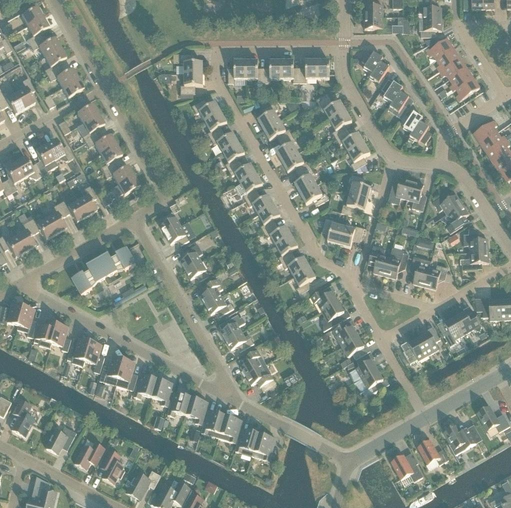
[(434,6),(434,1),(418,1),(418,12),(424,12),(424,18),(440,18),(440,6),(434,6)]
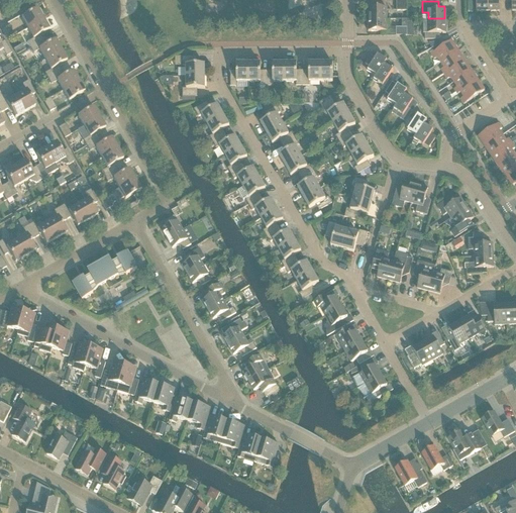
[(367,4),(367,16),(386,15),(386,4),(367,4)]
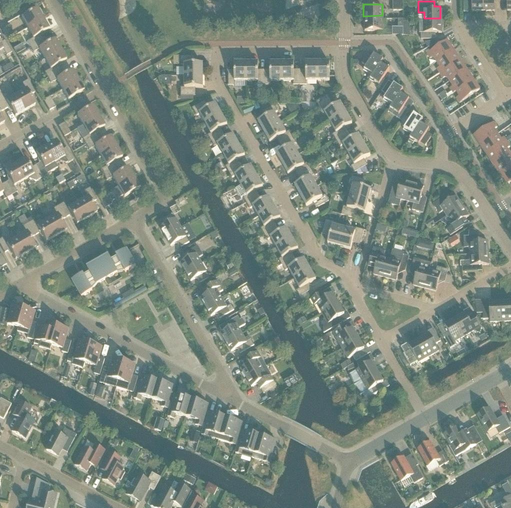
[(36,6),(20,15),(26,25),(41,16),(36,6)]
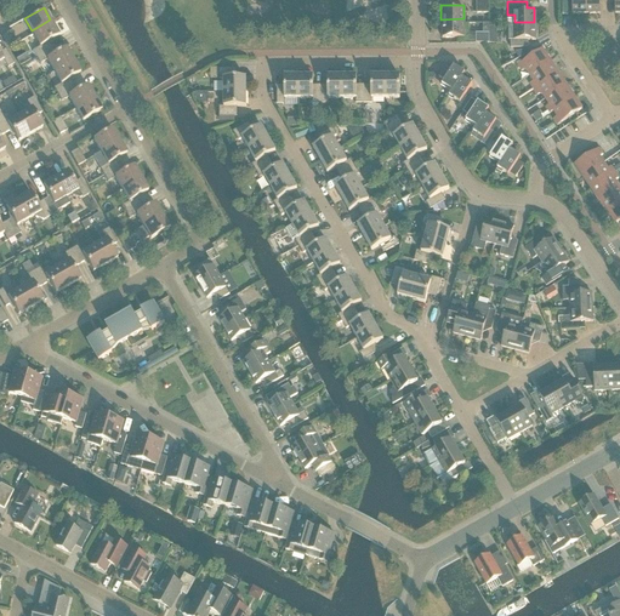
[(464,33),(464,18),(441,20),(441,33),(464,33)]
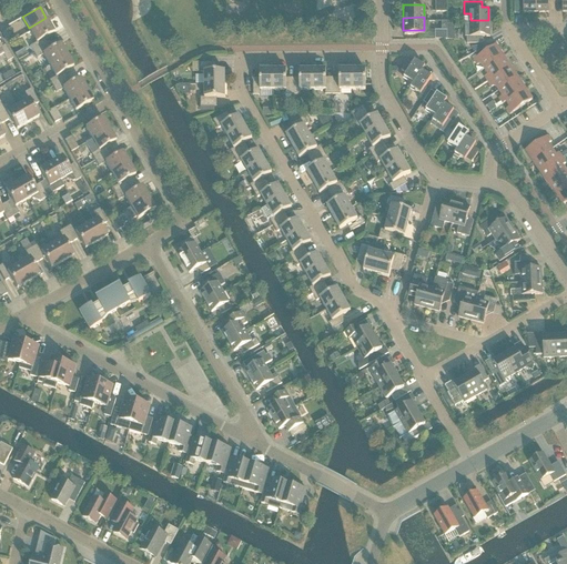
[(36,39),(29,42),(32,49),(46,41),(42,34),(52,29),(46,18),(29,28),(36,39)]
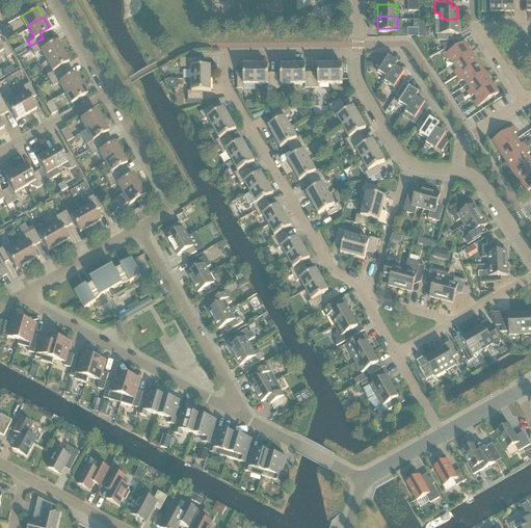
[(457,30),(457,19),(441,19),(434,19),(434,30),(436,30),(436,37),(451,36),(451,30),(457,30)]
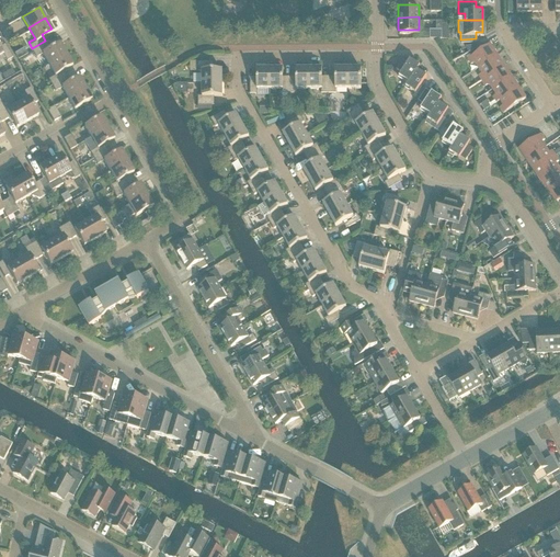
[(9,24),(1,29),(8,40),(14,35),(9,24)]
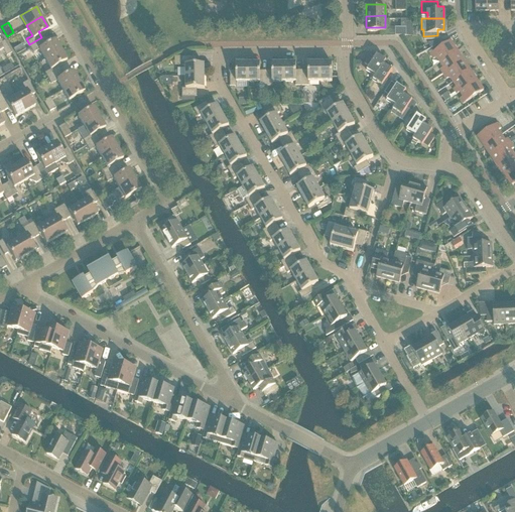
[(394,32),(404,32),(404,24),(394,24),(394,32)]
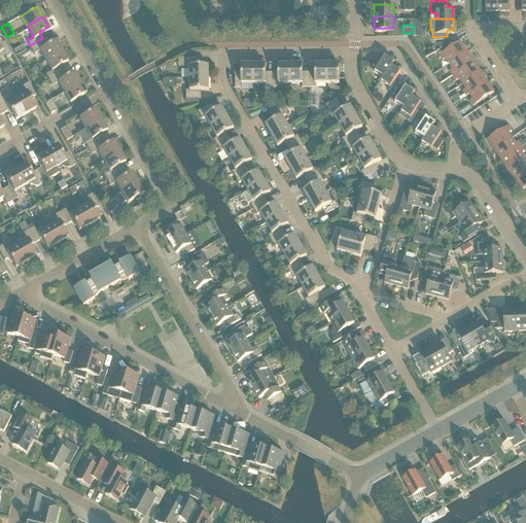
[(30,45),(33,50),(39,46),(45,57),(61,47),(55,37),(45,43),(42,38),(30,45)]
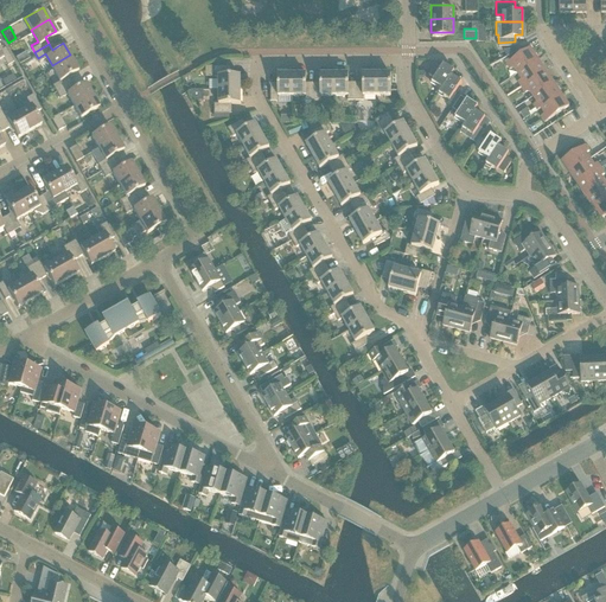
[(509,65),(512,63),(516,69),(537,55),(529,43),(505,59),(509,65)]
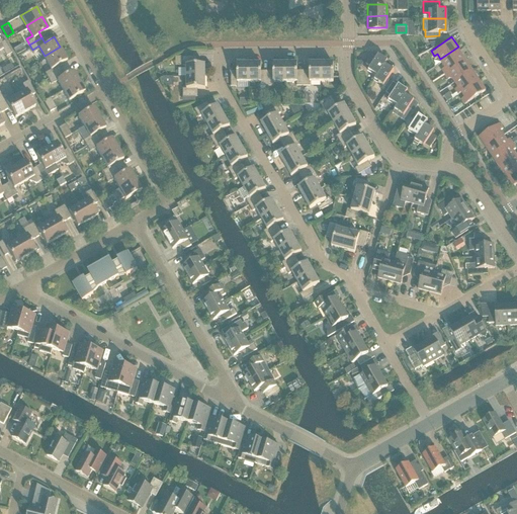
[(0,48),(2,47),(5,53),(10,50),(3,37),(0,38),(0,48)]
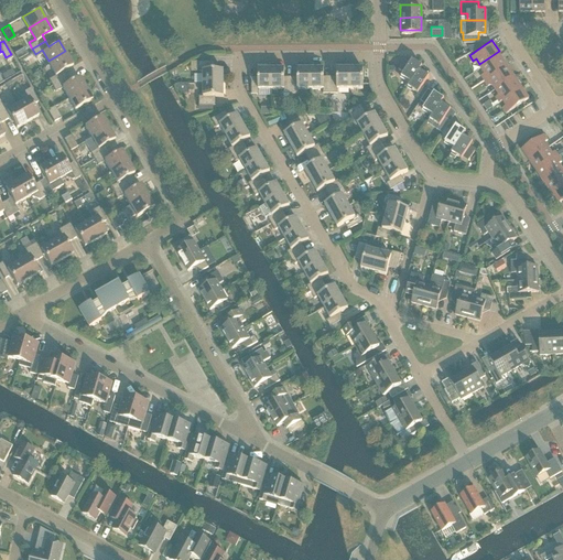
[(23,45),(13,51),(18,56),(26,51),(23,45)]
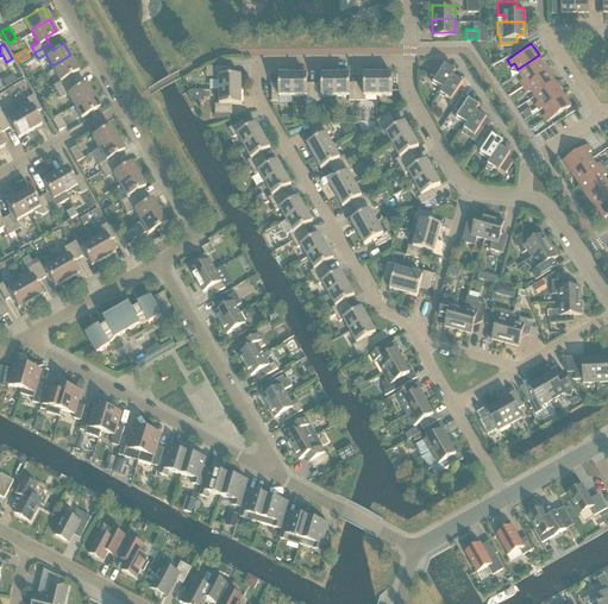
[(58,77),(51,82),(55,88),(69,80),(66,74),(77,68),(70,55),(52,65),(58,77)]
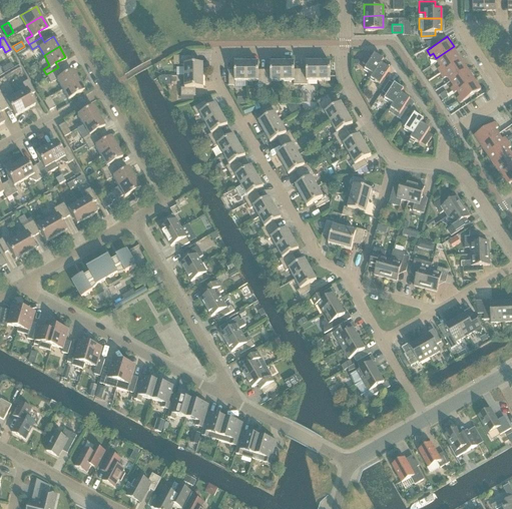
[(440,63),(437,65),(440,70),(460,56),(454,46),(436,58),(440,63)]
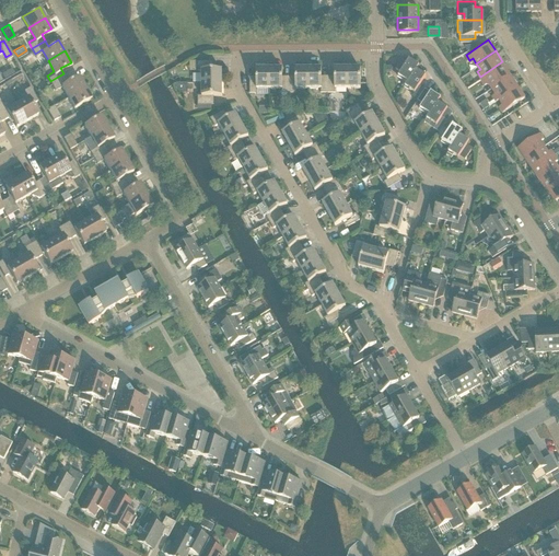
[(408,55),(407,57),(402,54),(394,65),(399,68),(396,72),(397,73),(397,72),(406,79),(415,66),(418,61),(417,61),(408,56),(408,55)]
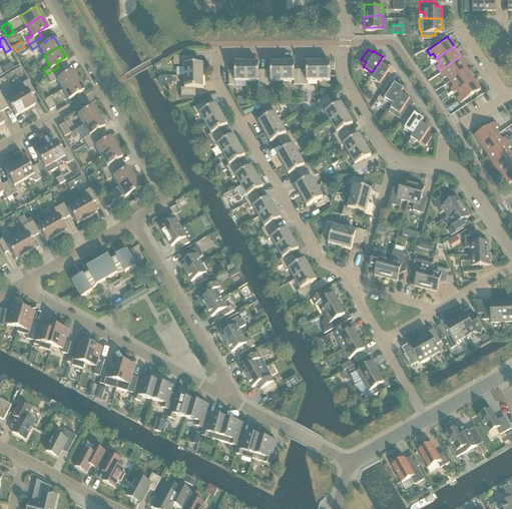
[(192,61),(192,52),(179,53),(179,61),(183,61),(183,72),(202,72),(201,60),(192,61)]
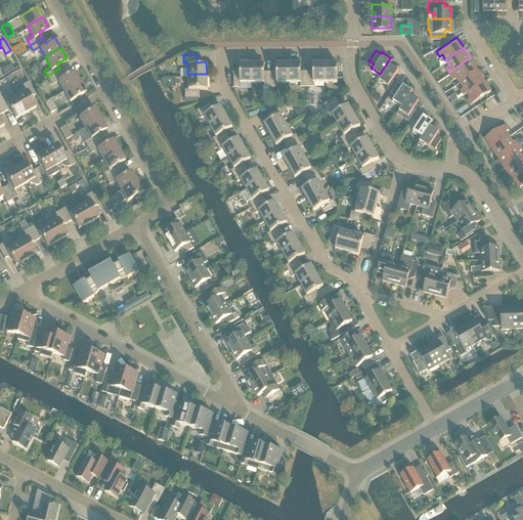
[(449,72),(452,76),(455,75),(459,79),(477,68),(470,57),(449,72)]
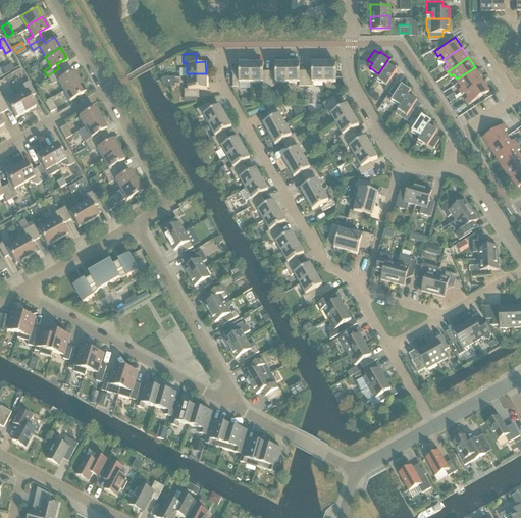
[(322,60),(322,79),(334,79),(334,59),(322,60)]
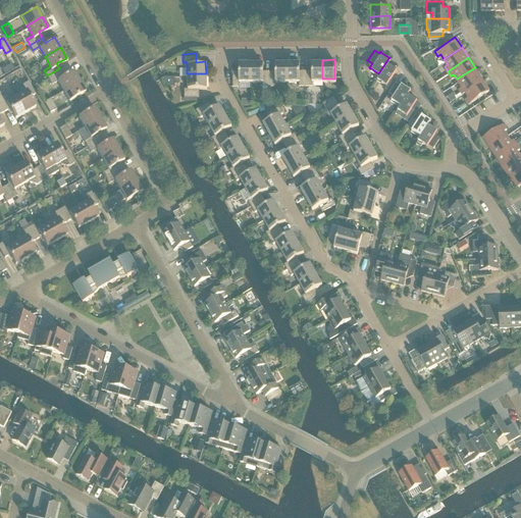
[(239,84),(239,80),(250,80),(250,60),(238,60),(238,70),(231,70),(231,84),(239,84)]
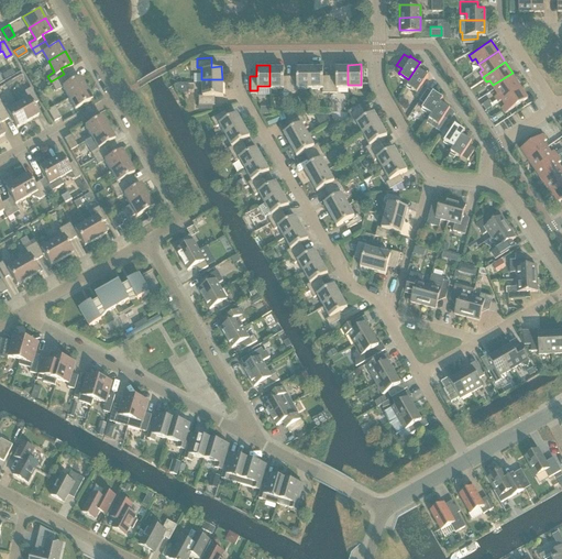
[(282,85),(282,89),(289,89),(289,76),(283,76),(283,65),(270,65),(270,86),(282,85)]
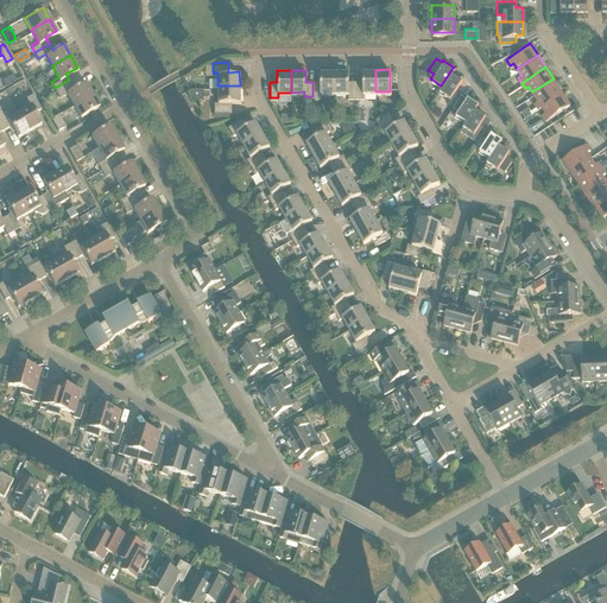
[(313,82),(313,96),(320,96),(320,91),(334,91),(334,70),(320,70),(320,82),(313,82)]
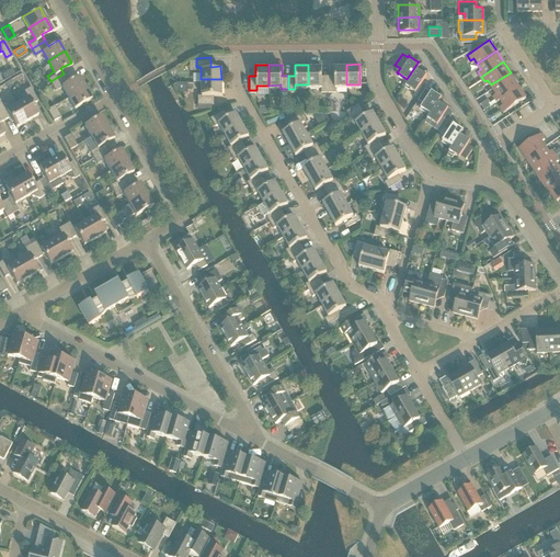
[(320,84),(320,89),(328,89),(328,75),(321,75),(320,65),(308,65),(308,84),(320,84)]
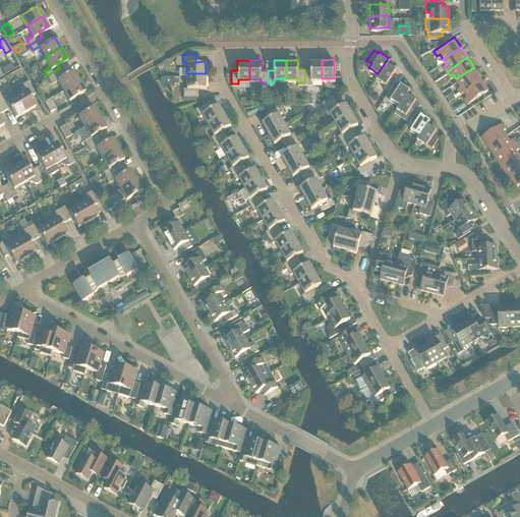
[(304,69),(304,82),(310,82),(310,78),(322,78),(322,60),(309,60),(310,69),(304,69)]
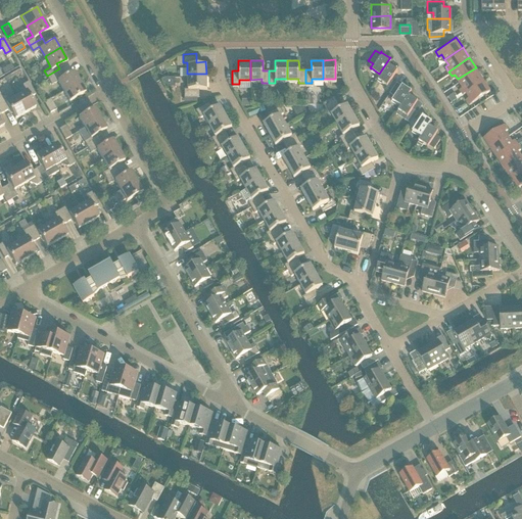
[(387,61),(379,74),(377,78),(385,83),(386,84),(396,67),(395,66),(395,67),(387,61)]
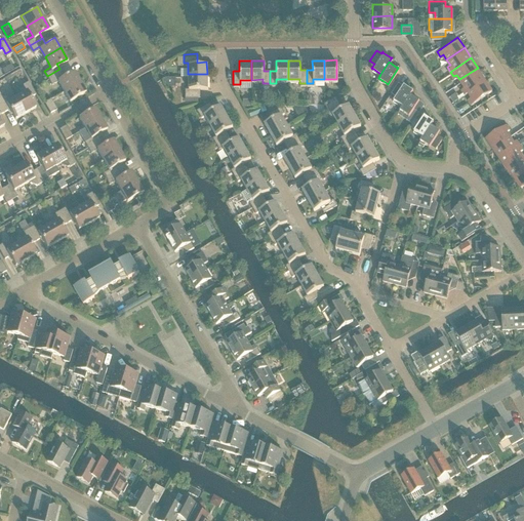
[(459,79),(462,85),(459,87),(464,92),(467,90),(467,89),(484,78),(478,68),(459,79)]
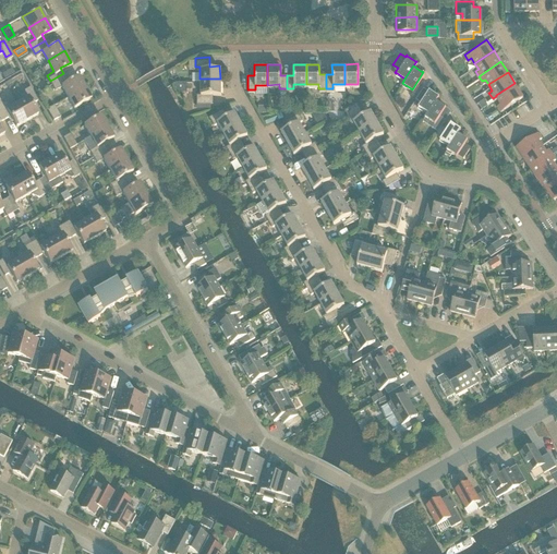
[(50,81),(53,87),(60,83),(67,94),(84,84),(77,73),(67,79),(63,73),(50,81)]
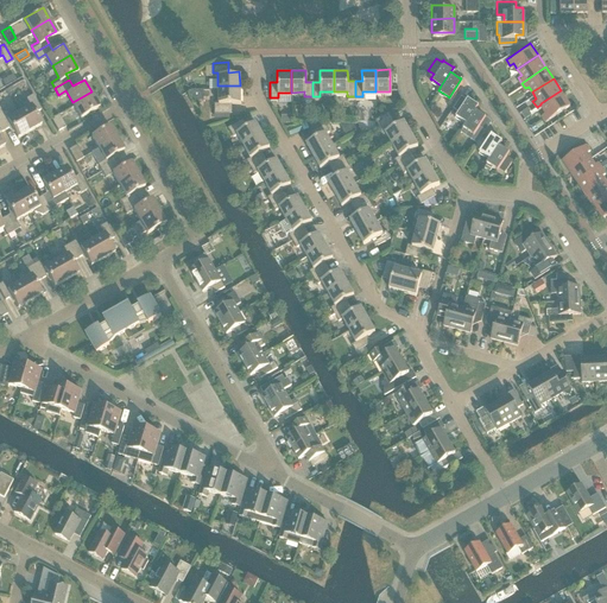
[(240,100),(240,86),(217,86),(217,100),(213,100),(213,109),(228,109),(228,100),(240,100)]
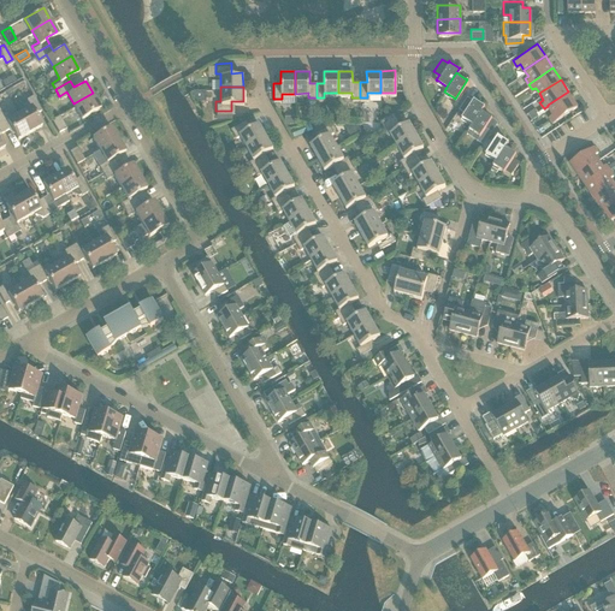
[(548,105),(548,106),(551,111),(548,113),(551,119),(577,104),(568,92),(548,105)]
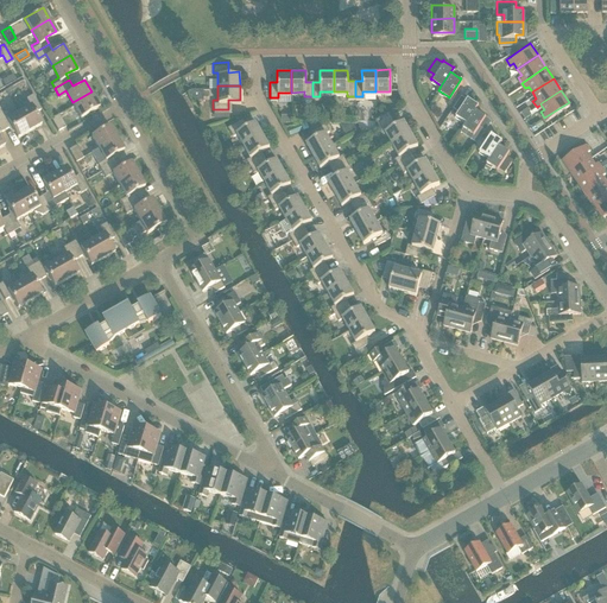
[(29,127),(40,120),(33,109),(39,106),(31,91),(25,95),(30,102),(18,109),(29,127)]
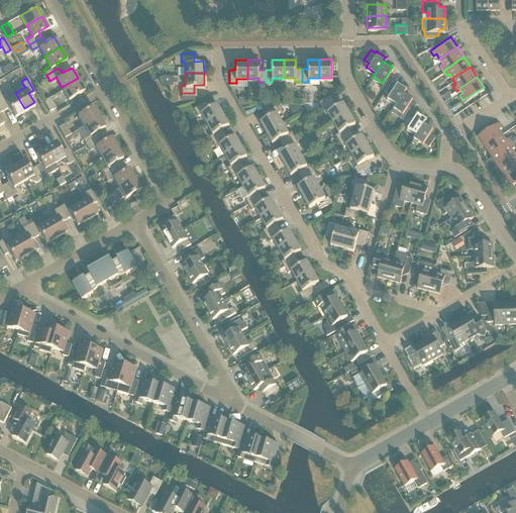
[(62,87),(68,97),(84,88),(78,78),(62,87)]
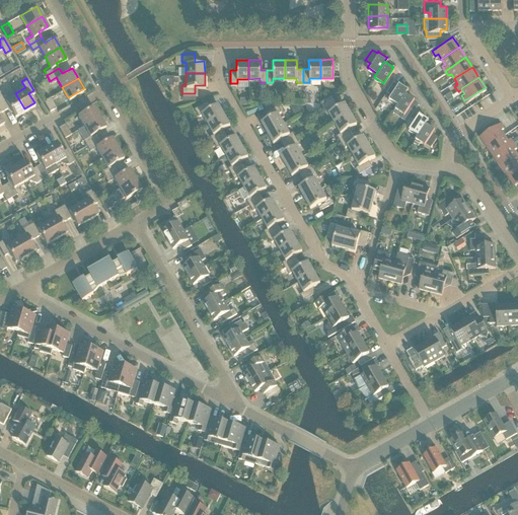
[(398,81),(397,82),(392,79),(385,89),(390,93),(387,97),(388,97),(396,102),(404,91),(408,87),(407,87),(398,82),(398,81)]
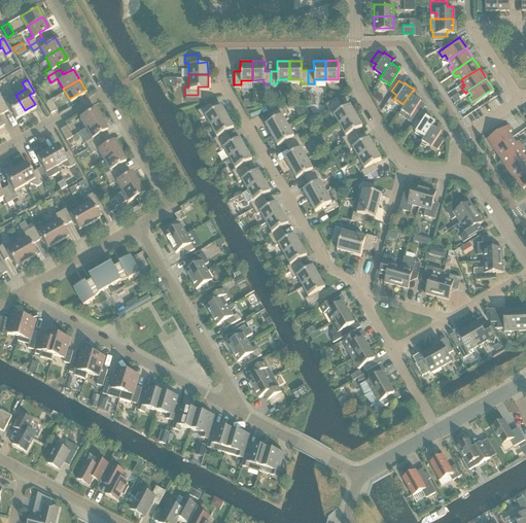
[(8,107),(13,116),(25,110),(15,95),(10,97),(9,96),(4,94),(2,95),(0,92),(0,104),(3,110),(8,107)]
